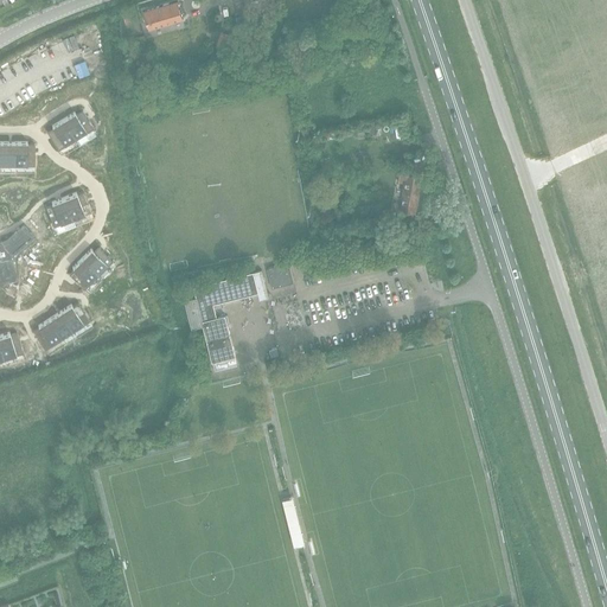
[(183,18),(177,0),(145,10),(149,29),(183,18)]
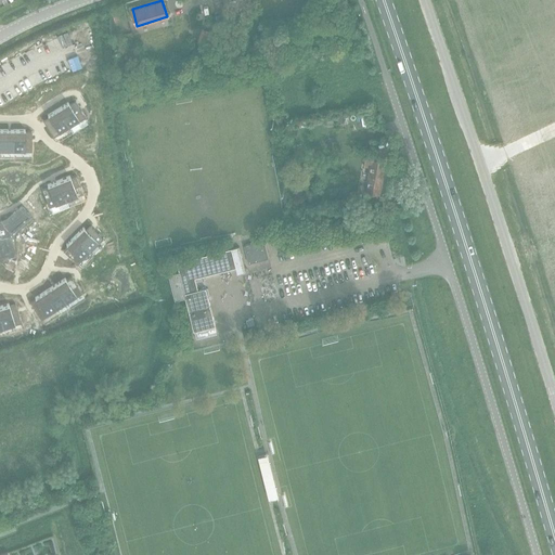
[(258,63),(256,54),(236,59),(239,67),(258,63)]
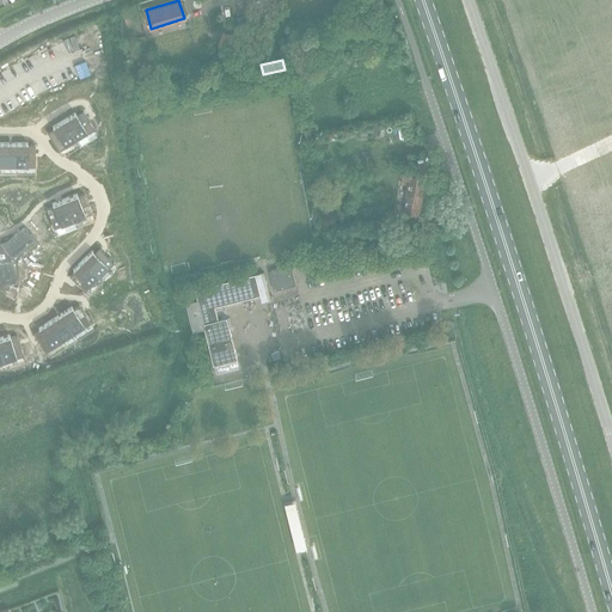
[(74,112),(63,120),(75,140),(93,129),(83,111),(75,115),(74,112)]
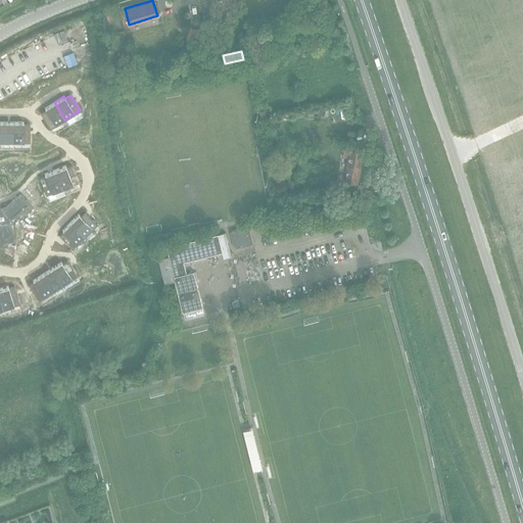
[(45,110),(40,112),(50,129),(64,120),(54,102),(44,108),(45,110)]
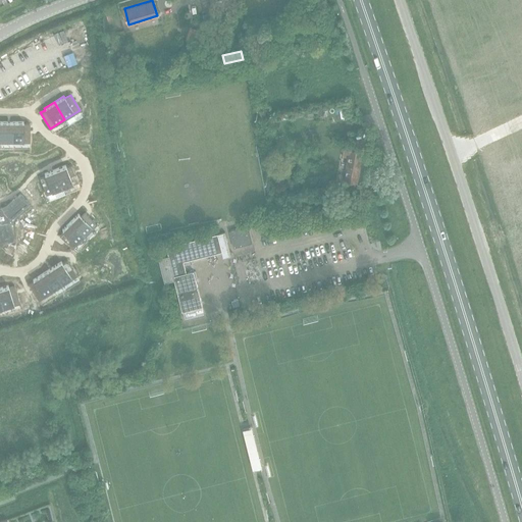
[(11,121),(1,121),(1,142),(11,142),(11,121)]
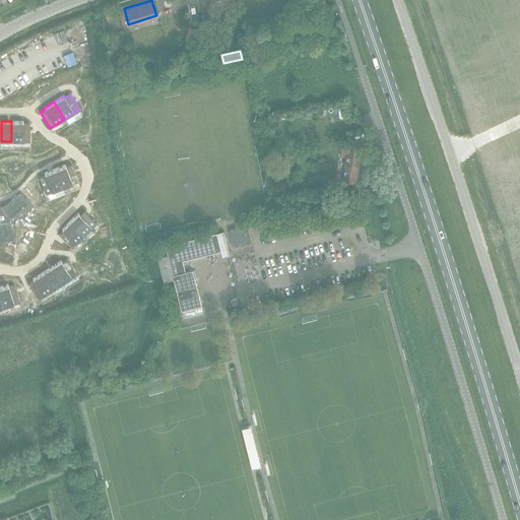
[(23,121),(11,121),(11,141),(29,141),(29,123),(23,123),(23,121)]
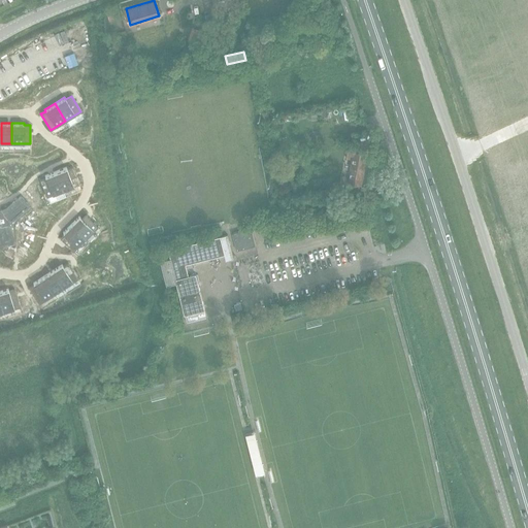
[(352,159),(348,182),(361,184),(364,166),(360,166),(362,152),(358,151),(360,143),(349,141),(345,158),(352,159)]
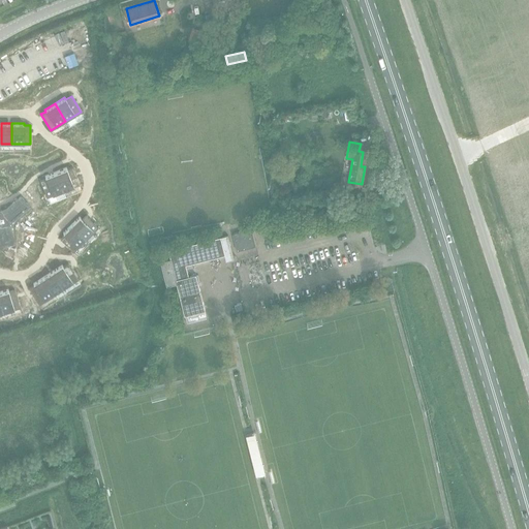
[(66,167),(55,172),(62,189),(79,183),(72,167),(66,169),(66,167)]
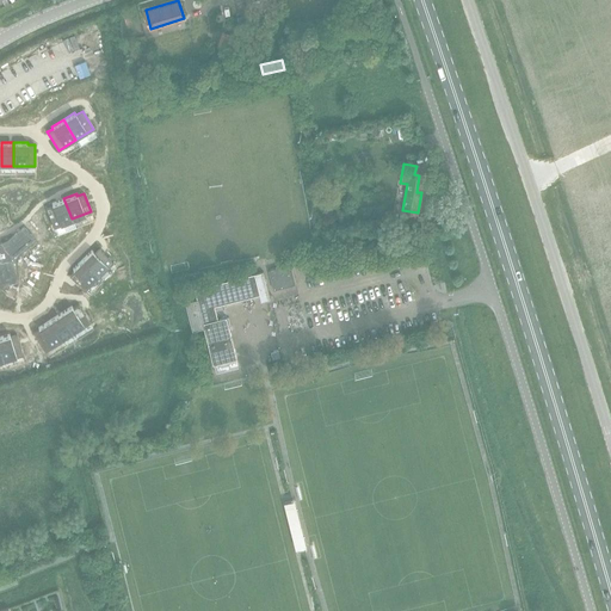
[(53,205),(45,208),(53,226),(72,218),(63,198),(51,203),(53,205)]
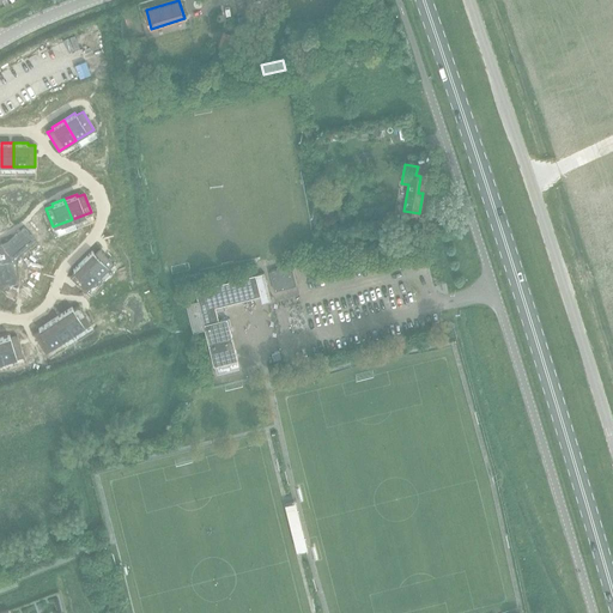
[(0,243),(0,283),(14,280),(12,259),(34,240),(23,226),(5,243),(0,243)]
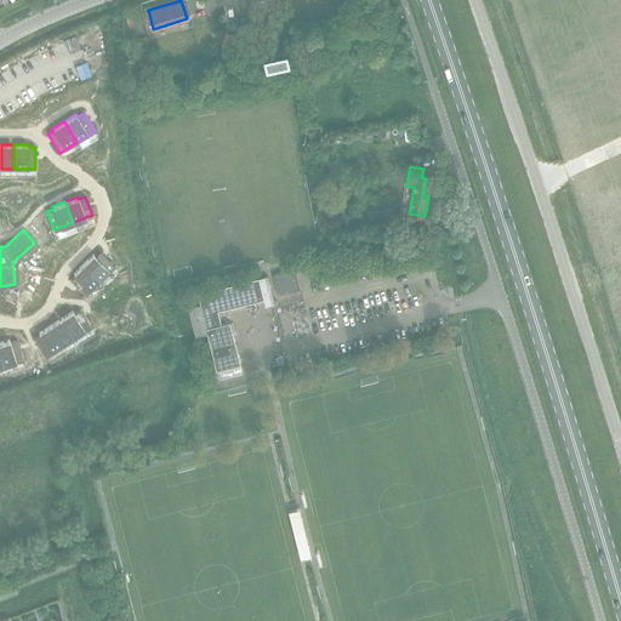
[(92,255),(84,263),(100,280),(115,266),(100,250),(95,256),(92,255)]
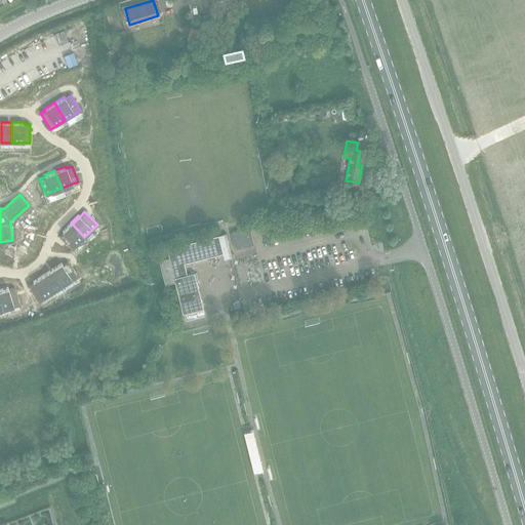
[(64,233),(59,237),(72,249),(84,237),(71,223),(63,231),(64,233)]
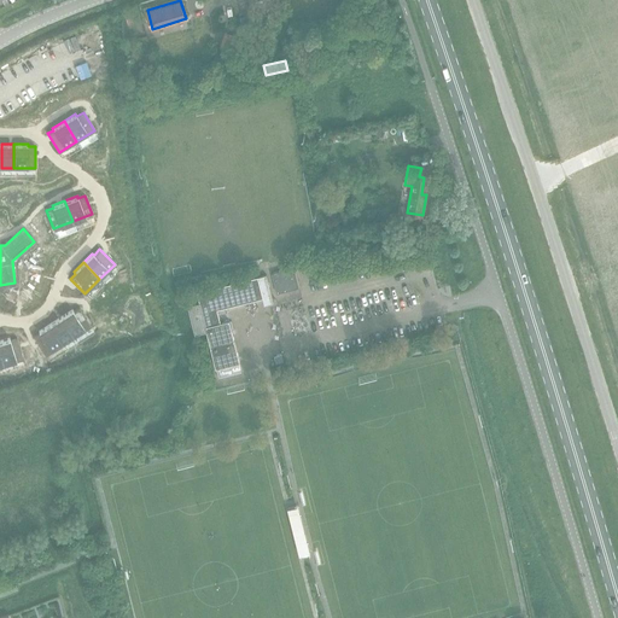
[(299,287),(295,267),(272,273),(277,292),(299,287)]
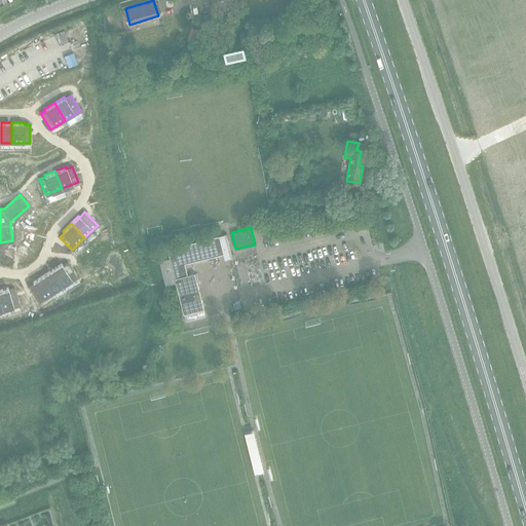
[(219,235),(223,254),(224,254),(225,260),(232,258),(226,233),(219,235)]
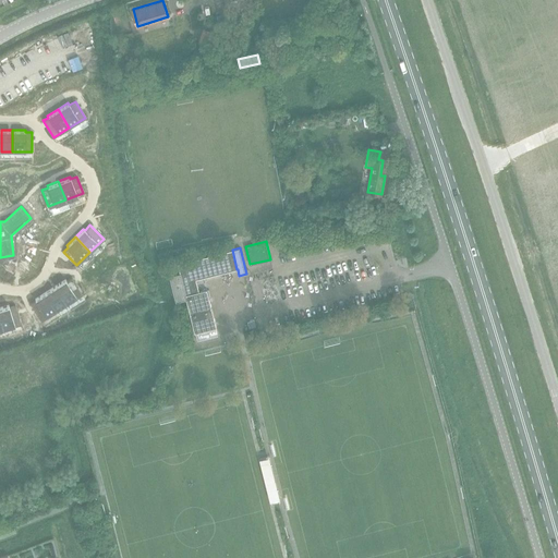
[(184,295),(185,300),(194,332),(217,327),(207,290),(199,292),(196,280),(237,269),(232,250),(178,264),(180,274),(183,273),(184,278),(181,279),(185,295),(184,295)]
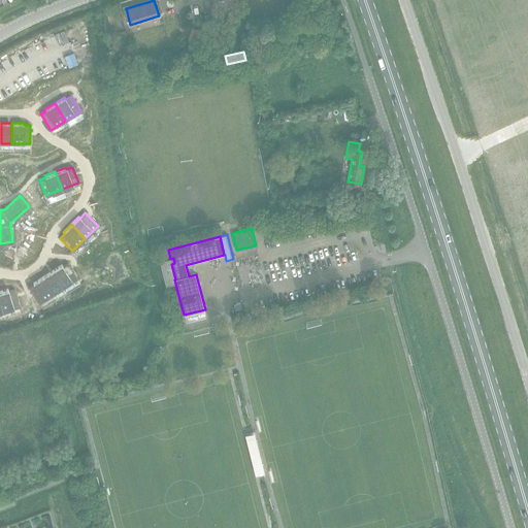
[(170,259),(160,261),(166,286),(175,284),(174,279),(175,279),(171,264),(174,263),(173,258),(170,259)]
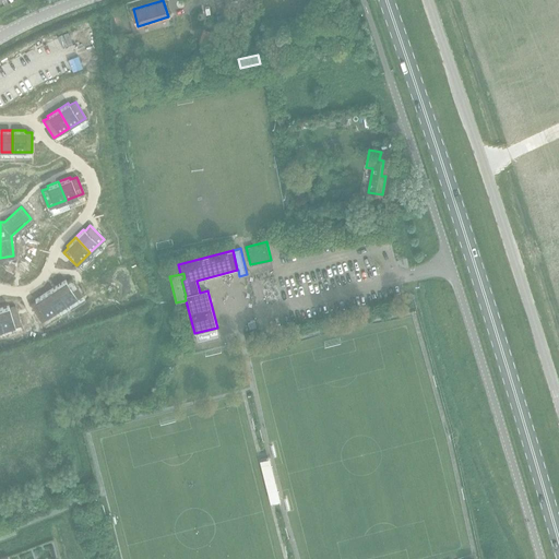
[(66,280),(55,286),(67,305),(82,295),(72,278),(67,282),(66,280)]
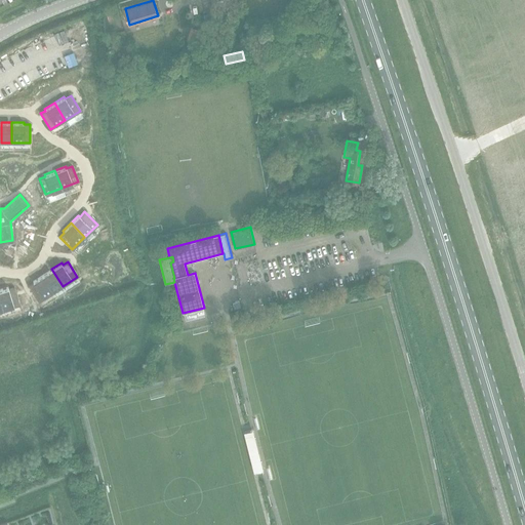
[(51,269),(42,275),(53,292),(63,286),(51,269)]
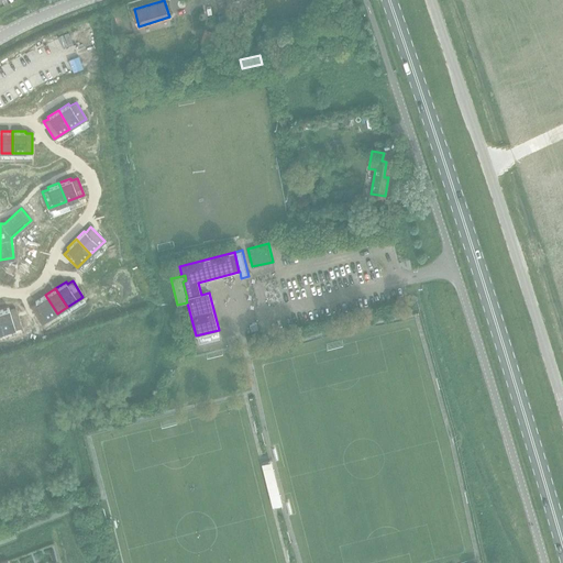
[(36,304),(31,307),(41,323),(57,313),(45,295),(35,301),(36,304)]
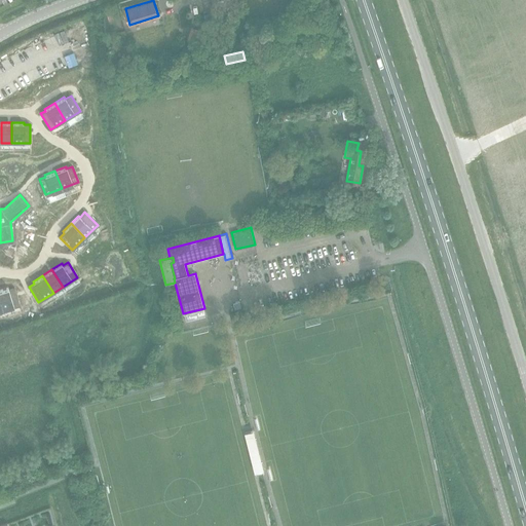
[(8,288),(0,290),(0,301),(3,310),(20,305),(14,288),(8,290),(8,288)]
